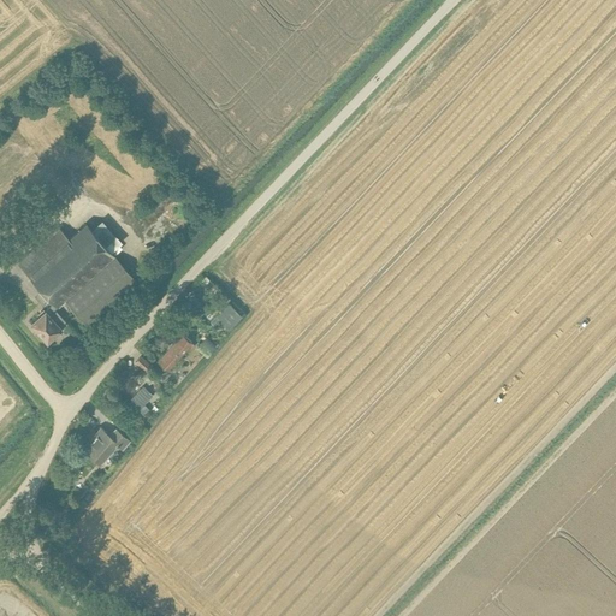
[(136,279),(86,223),(69,238),(58,226),(17,262),(53,302),(30,323),(47,341),(61,327),(60,327),(66,321),(54,308),(57,307),(65,300),(86,324),(136,279)]
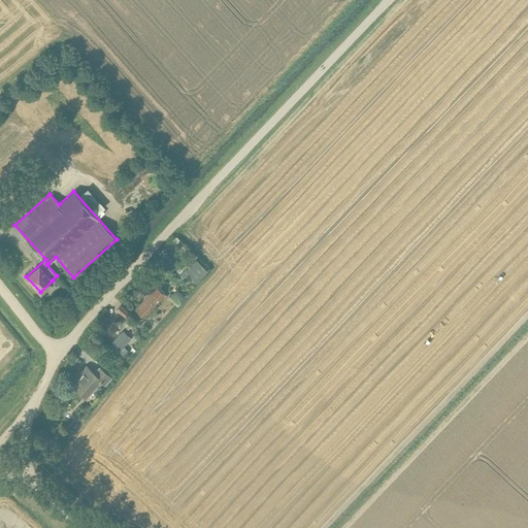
[(176,289),(177,288),(172,284),(169,288),(173,292),(176,289)]
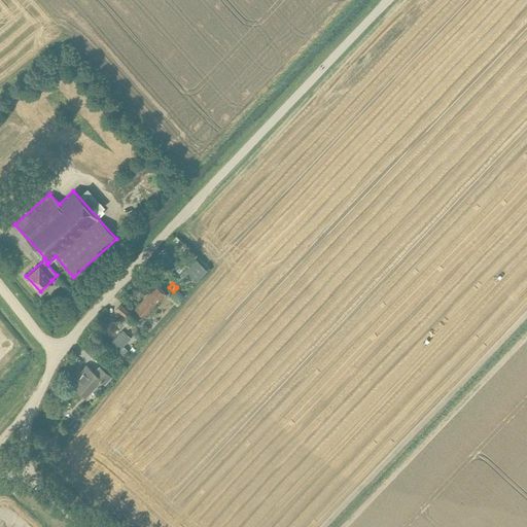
[(162,301),(167,294),(155,285),(135,309),(143,316),(159,299),(162,301)]
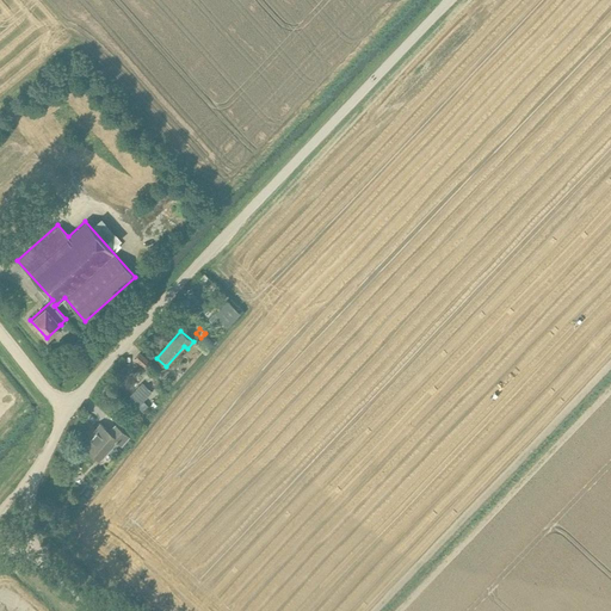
[(201,338),(201,339),(202,340),(209,347),(214,343),(207,335),(204,334),(201,338)]
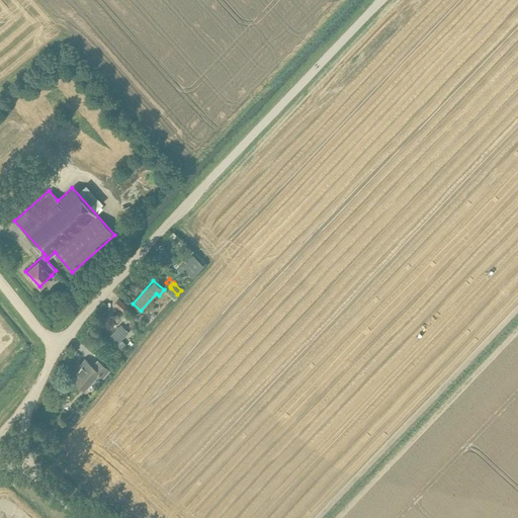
[(130,318),(134,313),(118,299),(114,305),(130,318)]
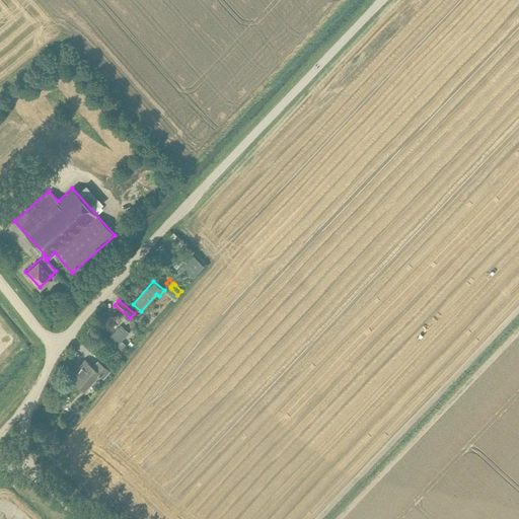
[(120,324),(108,337),(117,345),(122,340),(129,332),(120,324)]
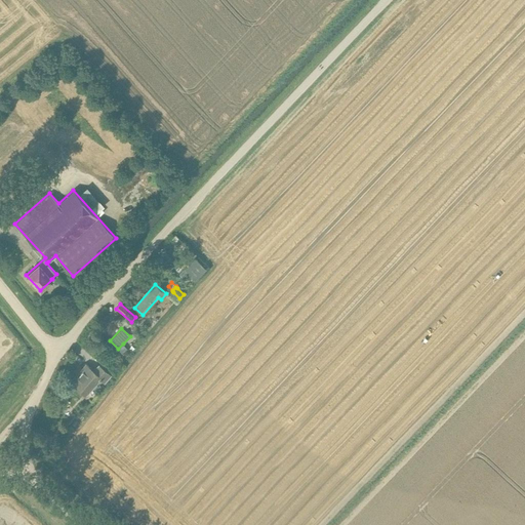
[(93,370),(86,363),(70,382),(85,395),(98,378),(104,382),(111,374),(98,364),(93,370)]
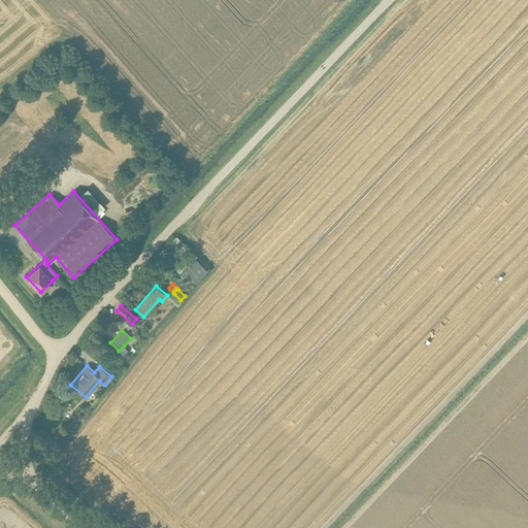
[(68,428),(65,432),(66,433),(69,436),(74,430),(71,428),(69,430),(68,428)]
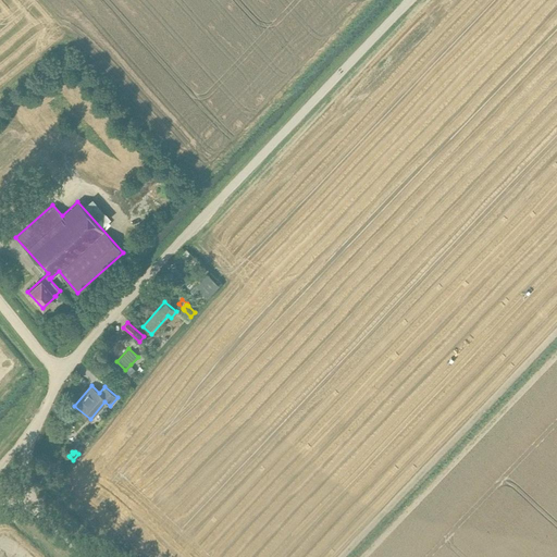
[(51,460),(45,468),(50,473),(57,466),(51,460)]
